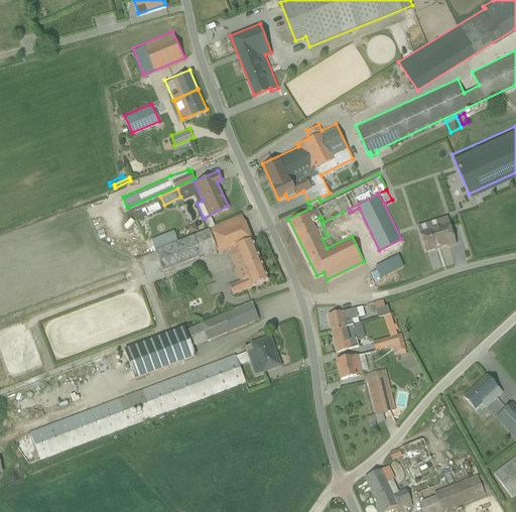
[(148,210),(161,204),(158,198),(145,204),(148,210)]
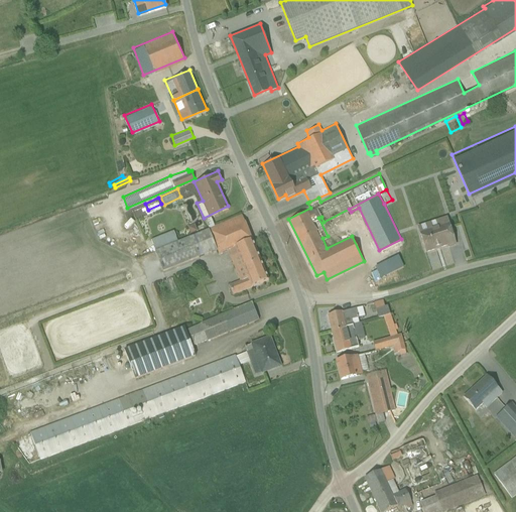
[(232,292),(269,277),(242,212),(209,226),(209,227),(155,248),(163,268),(217,246),(219,252),(227,249),(239,278),(228,282),(232,292)]
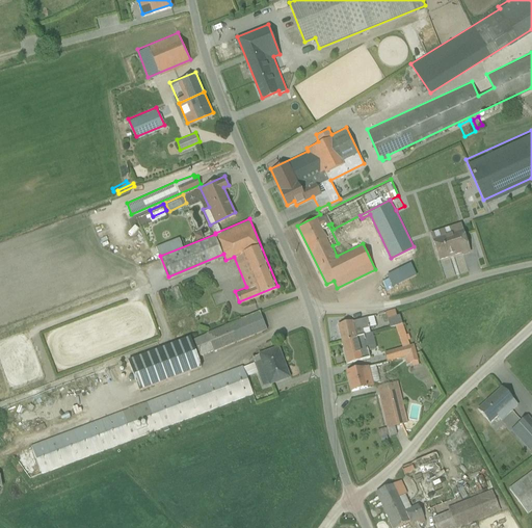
[(461,252),(470,249),(460,221),(431,232),(440,258),(460,251),(461,252)]
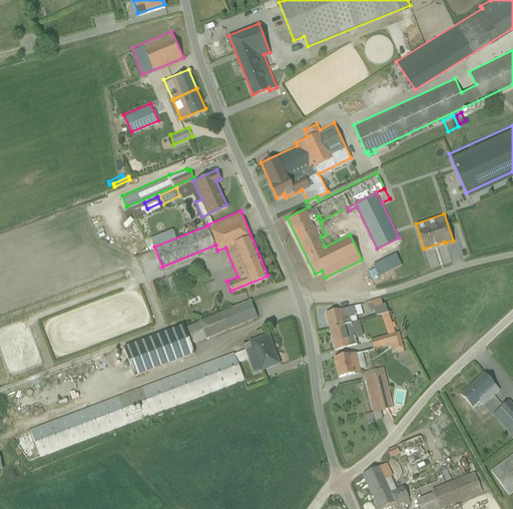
[(189,229),(195,226),(193,219),(187,222),(189,229)]
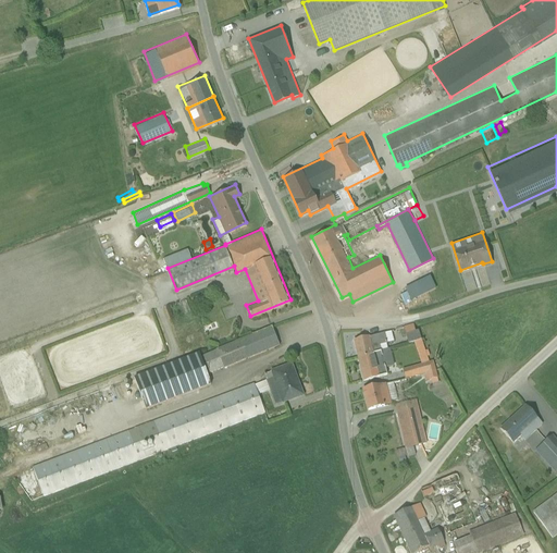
[(192,258),(187,247),(162,257),(168,268),(192,258)]
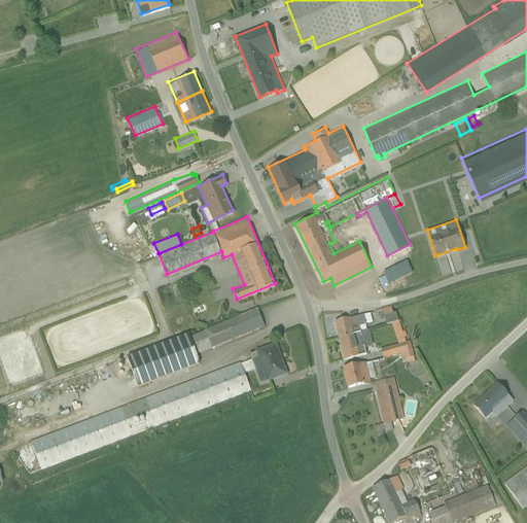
[(406,258),(382,271),(390,287),(414,275),(406,258)]
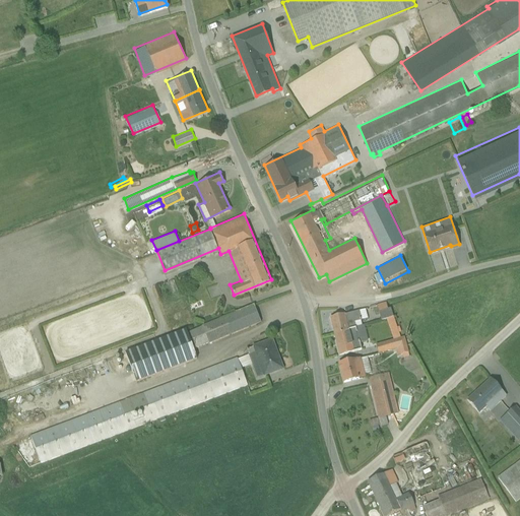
[(186,327),(125,349),(135,380),(197,357),(193,346),(208,340),(209,341),(260,319),(254,302),(202,323),(202,324),(188,330),(186,327)]
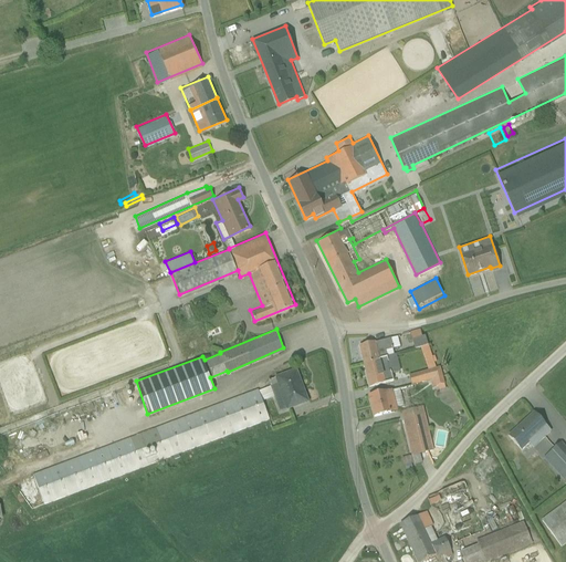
[(420,344),(428,342),(425,333),(412,336),(413,341),(407,342),(408,346),(415,345),(415,346),(420,344)]
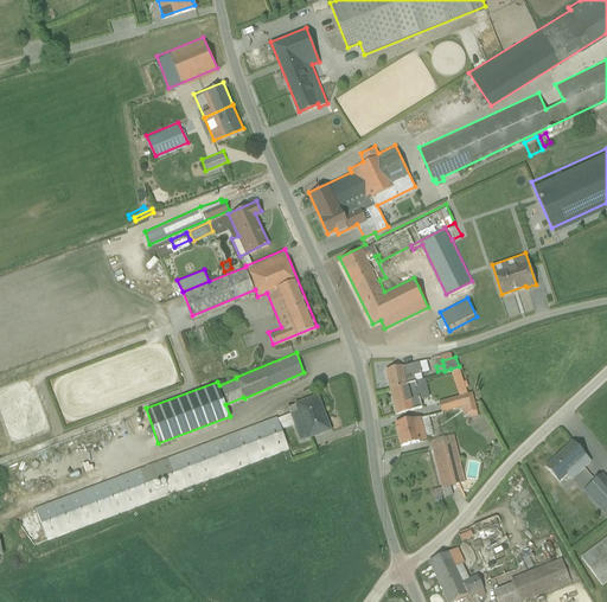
[(385,367),(390,386),(422,377),(421,371),(422,371),(419,359),(385,367)]
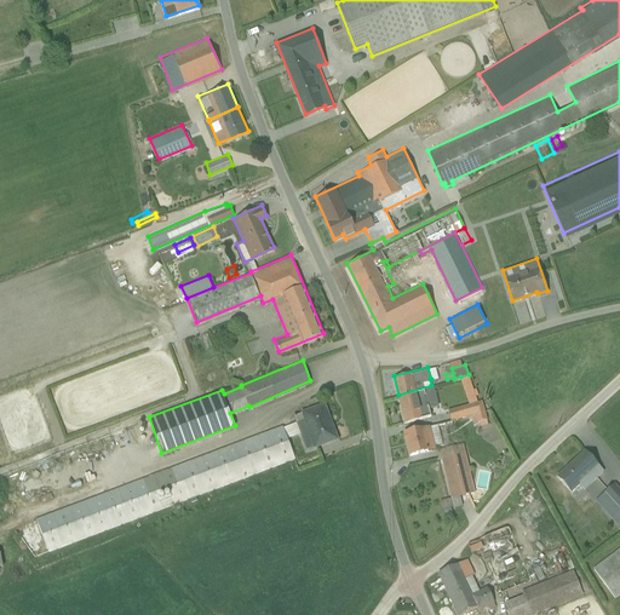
[(448,407),(451,419),(471,413),(484,411),(482,398),(477,400),(476,395),(480,395),(475,383),(472,384),(469,374),(460,377),(469,402),(448,407)]
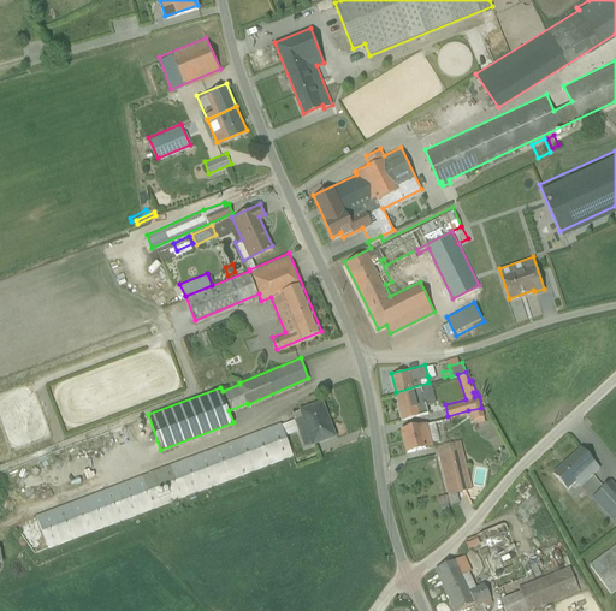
[(426,403),(436,401),(431,383),(428,383),(396,392),(402,417),(427,411),(426,403)]
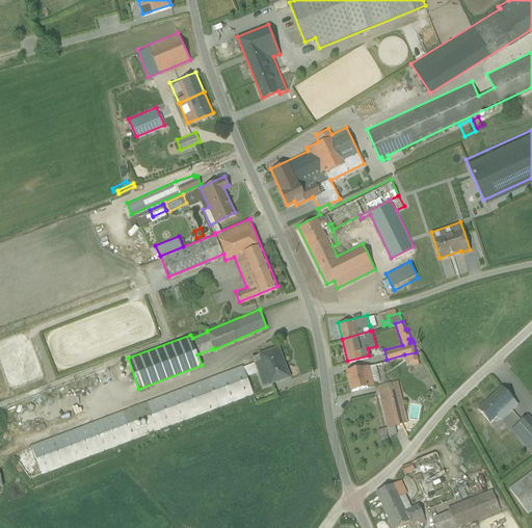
[(262,384),(289,374),(277,345),(251,355),(254,360),(242,364),(246,375),(258,371),(262,384)]
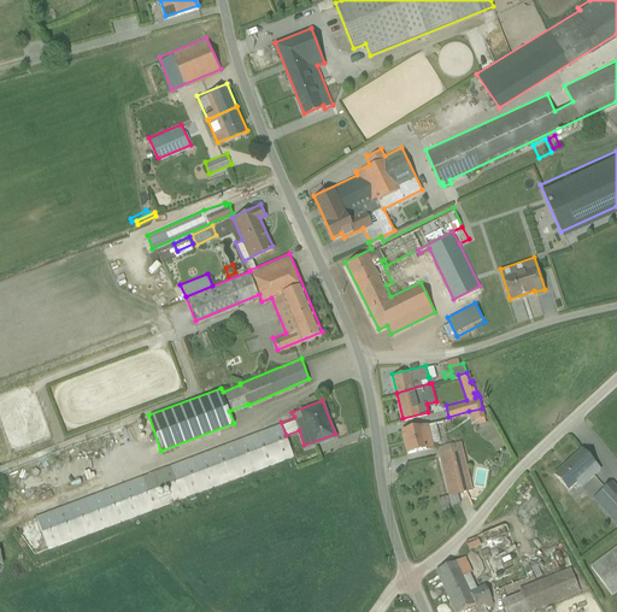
[(486,419),(482,409),(469,411),(471,418),(477,416),(479,421),(486,419)]
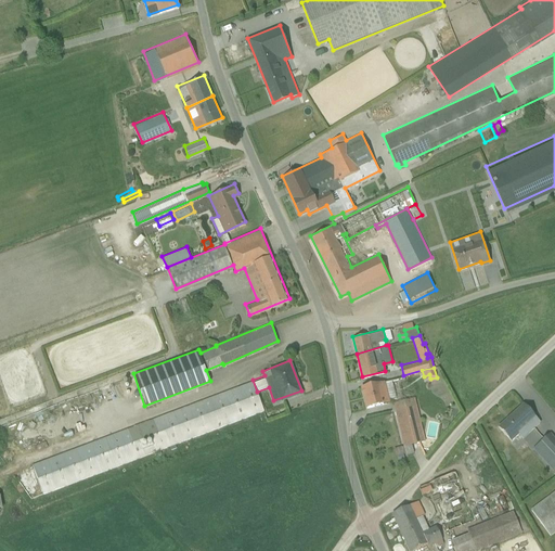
[(366,406),(390,399),(389,397),(396,396),(391,377),(361,385),(366,406)]
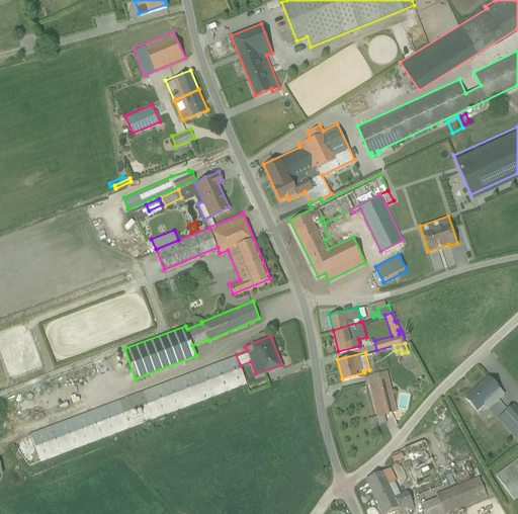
[(236,353),(30,431),(40,459),(246,380),(240,365),(236,354),(236,353)]
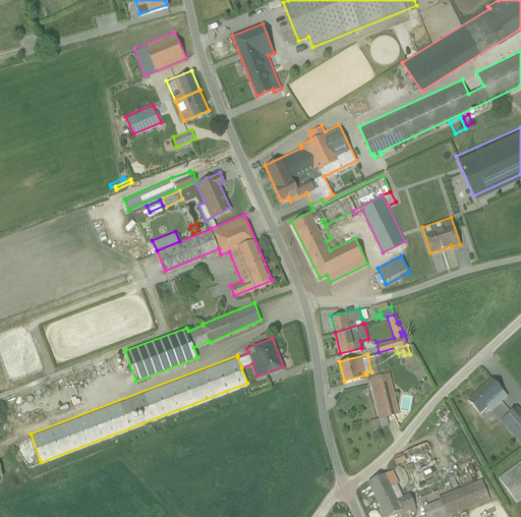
[(389,371),(369,377),(380,416),(399,410),(389,371)]
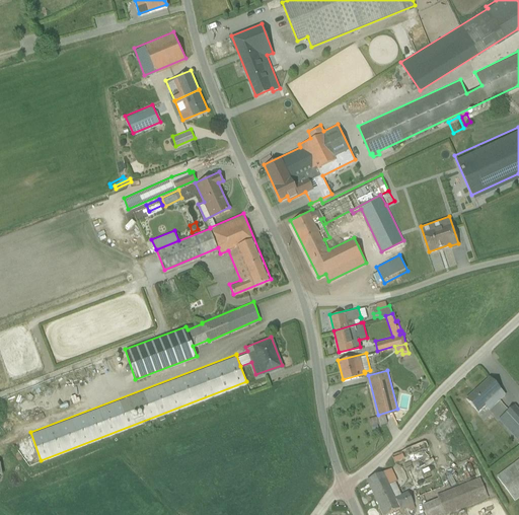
[(506,393),(489,375),(466,397),(477,410),(485,403),(489,408),(506,393)]
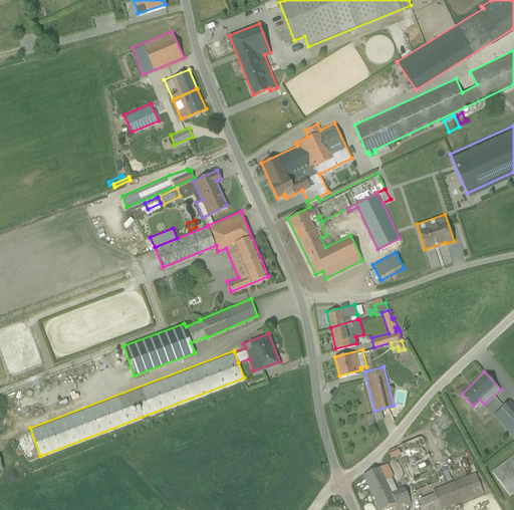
[(511,434),(513,431),(513,404),(509,399),(493,414),(511,434)]
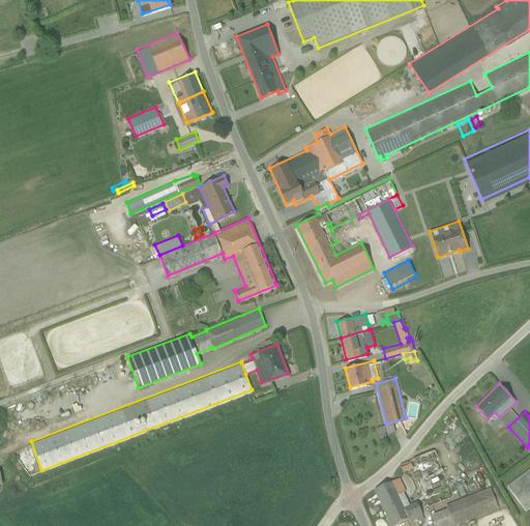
[(400,463),(403,470),(411,467),(428,505),(454,495),(434,448),(400,463)]
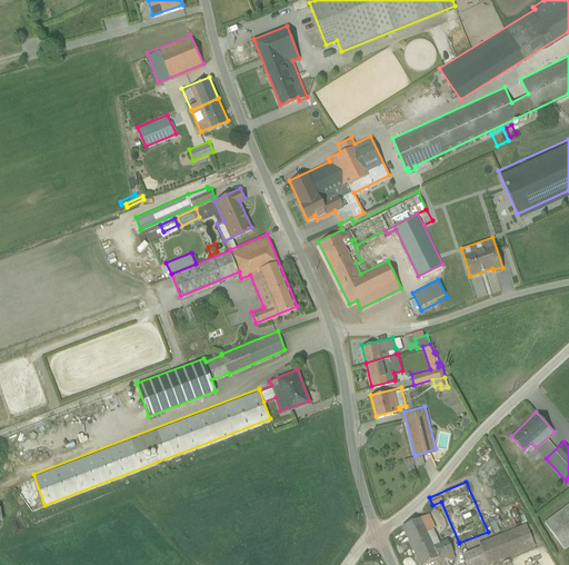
[(568,501),(543,519),(563,547),(568,542),(568,501)]
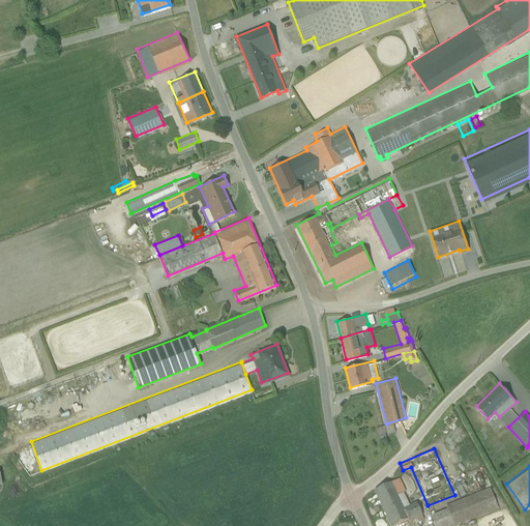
[(374,488),(391,525),(408,517),(409,519),(422,513),(416,499),(409,502),(403,490),(405,489),(399,476),(374,488)]
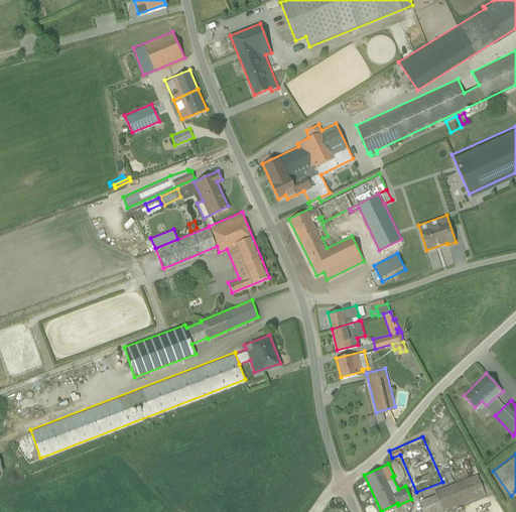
[(420,499),(424,511),(436,511),(442,510),(485,493),(477,473),(434,490),(435,493),(420,499)]
